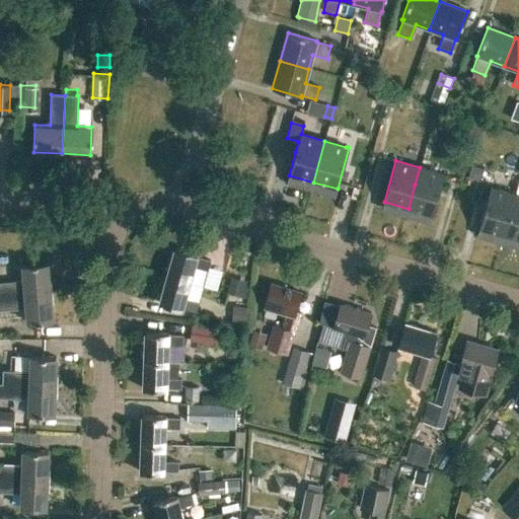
[(433,216),(444,174),(420,167),(415,184),(409,209),(433,216)]
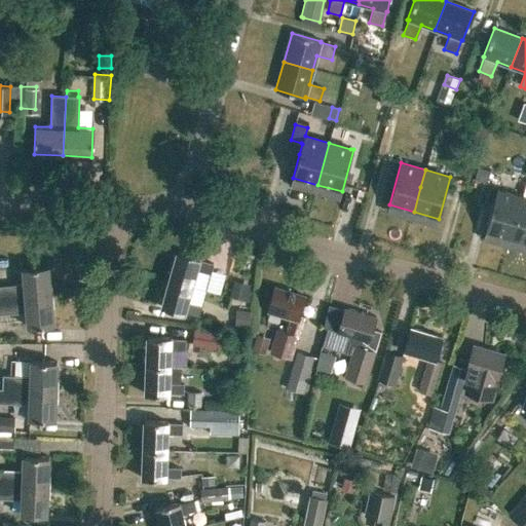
[(511,238),(522,196),(497,189),(485,231),(511,238)]
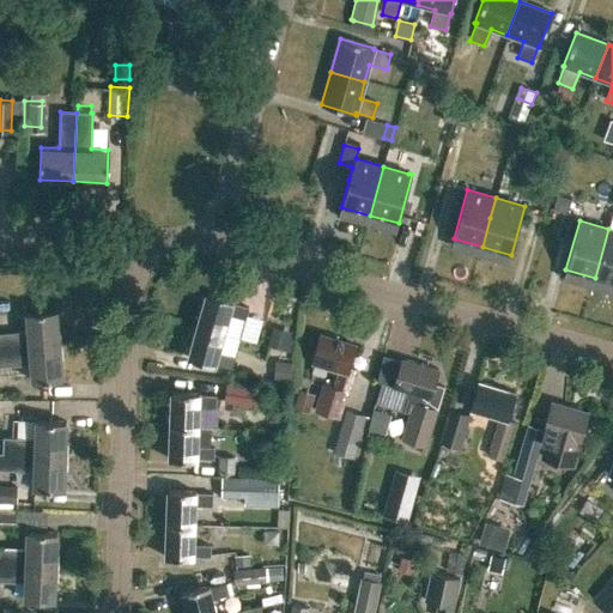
[(612,283),(612,230),(608,229),(595,278),(612,283)]
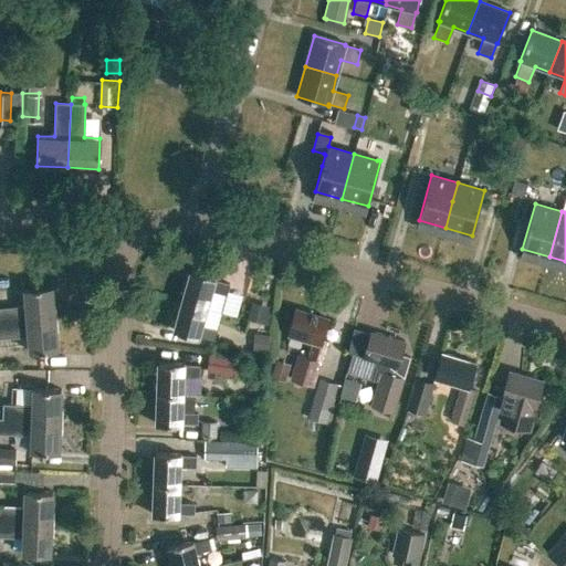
[(182,301),(207,307),(211,290),(226,293),(228,284),(213,280),(215,278),(190,271),(182,301)]
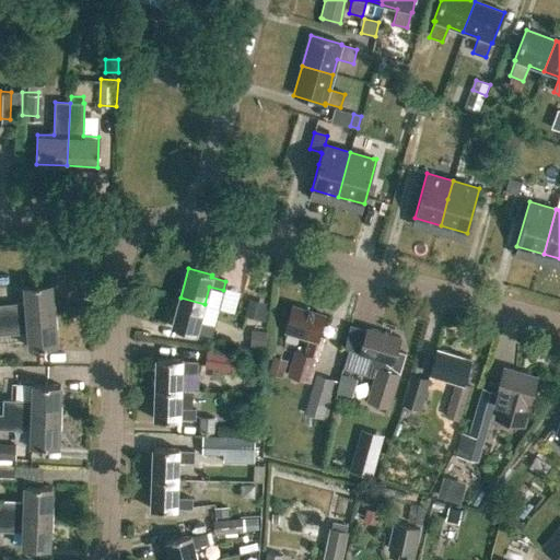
[(0,318),(54,314),(50,283),(24,286),(25,303),(0,304),(0,318)]
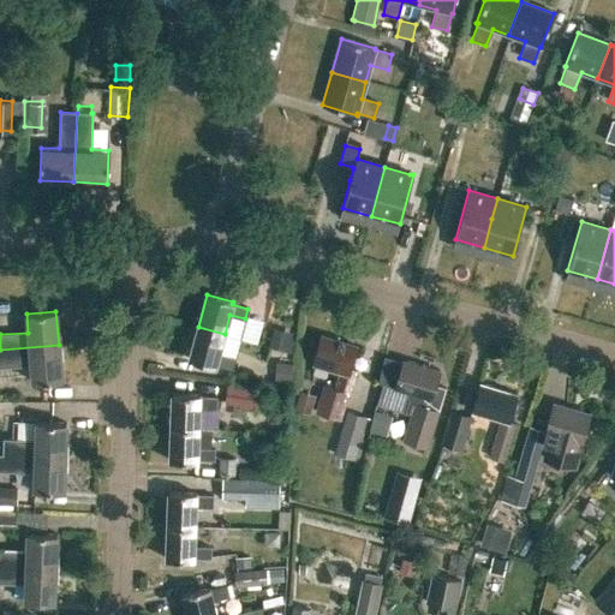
[(266,345),(288,351),(292,338),(288,336),(290,330),(270,326),(266,345)]
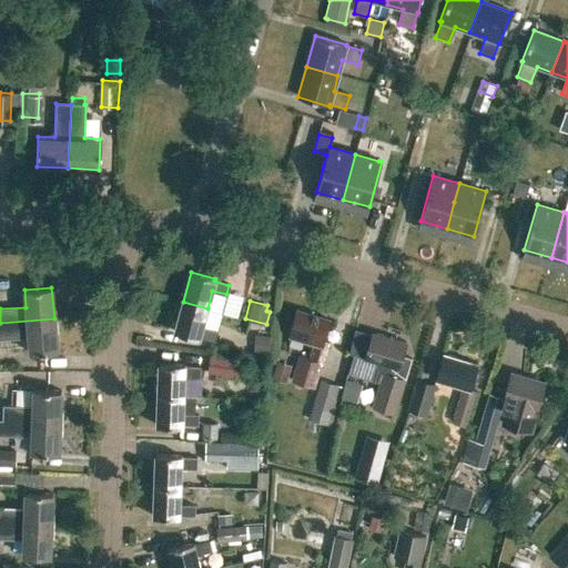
[(199,337),(214,342),(217,331),(202,326),(208,308),(183,302),(174,332),(199,338),(199,337)]
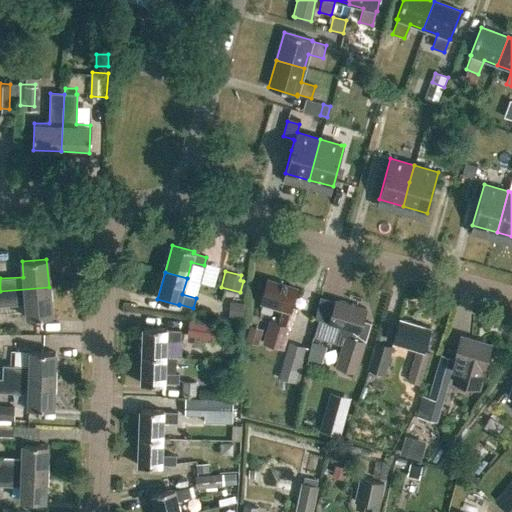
[(278,324),(291,328),(297,306),(292,305),(297,288),(267,279),(260,303),(283,309),(278,324)]
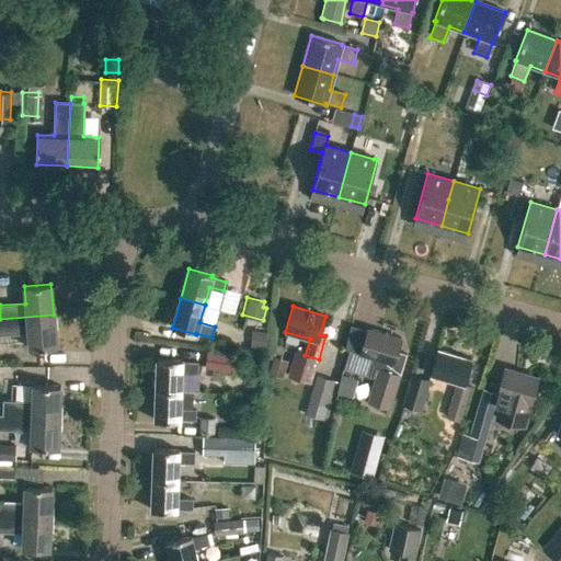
[(54,315),(0,319),(0,333),(27,332),(29,348),(57,346),(54,315)]
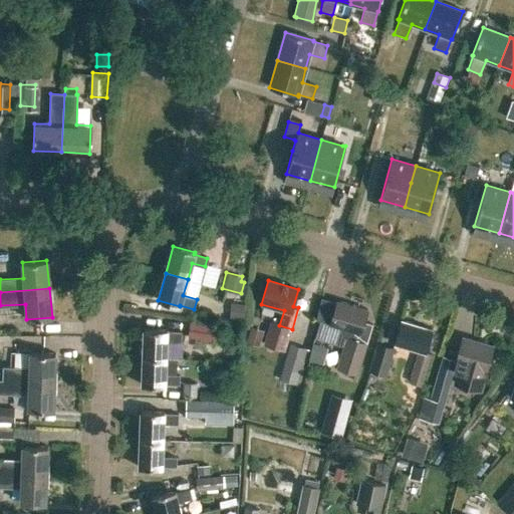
[(336,367),(356,374),(366,343),(365,343),(371,324),(363,321),(367,310),(336,300),(329,323),(340,327),(340,329),(344,337),(346,338),(336,367)]
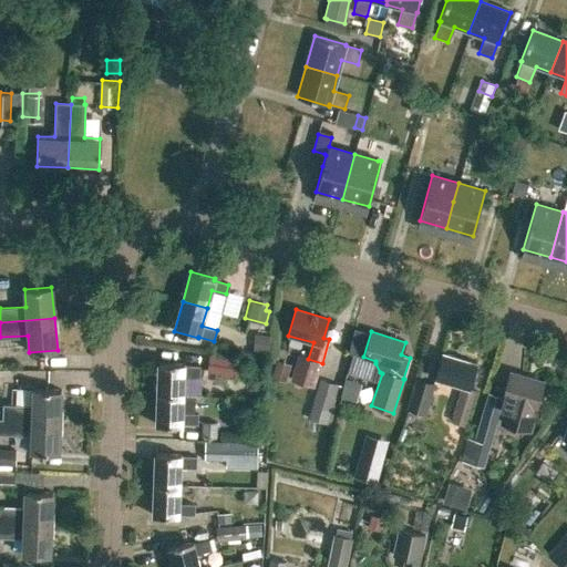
[(450,422),(465,425),(475,390),(470,389),(476,363),(442,353),(434,379),(461,387),(450,422)]
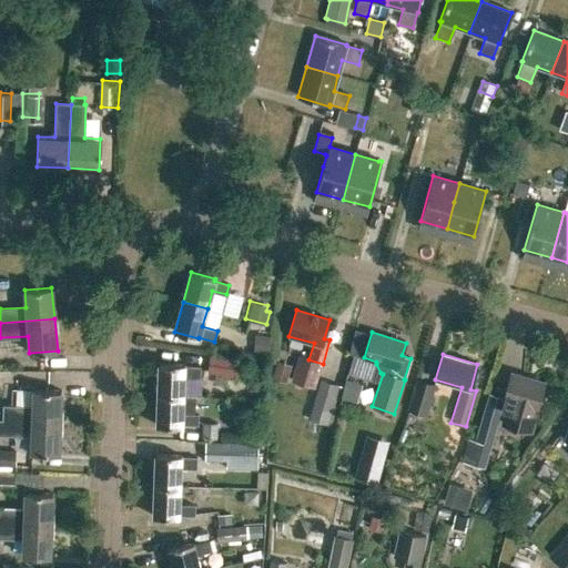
[(240,378),(242,362),(212,357),(210,374),(240,378)]
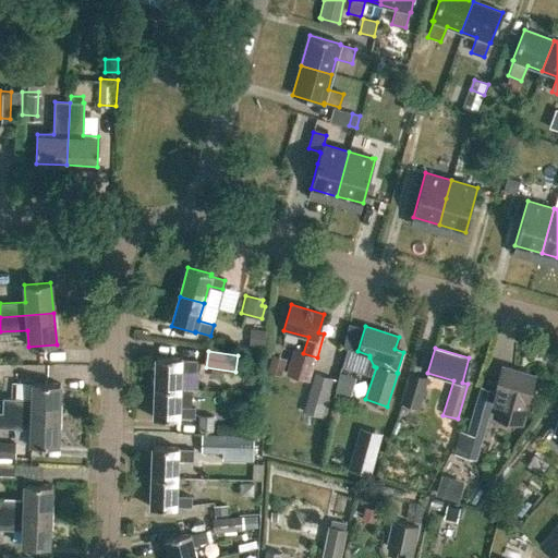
[(292,351),(286,375),(307,381),(315,358),(292,351)]
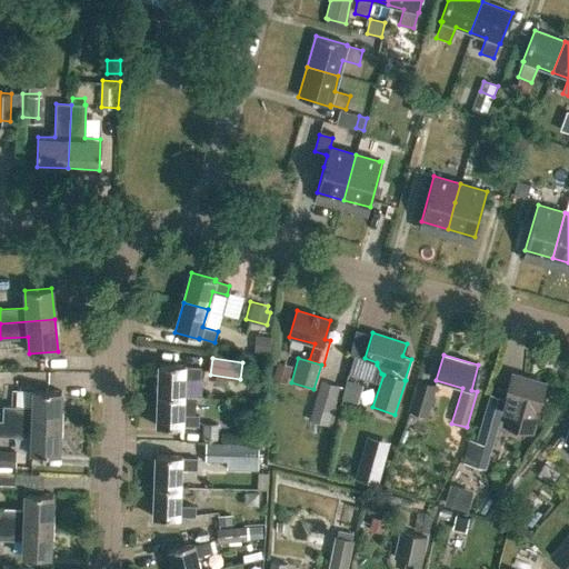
[(271,380),(286,385),(291,368),(278,362),(271,380)]
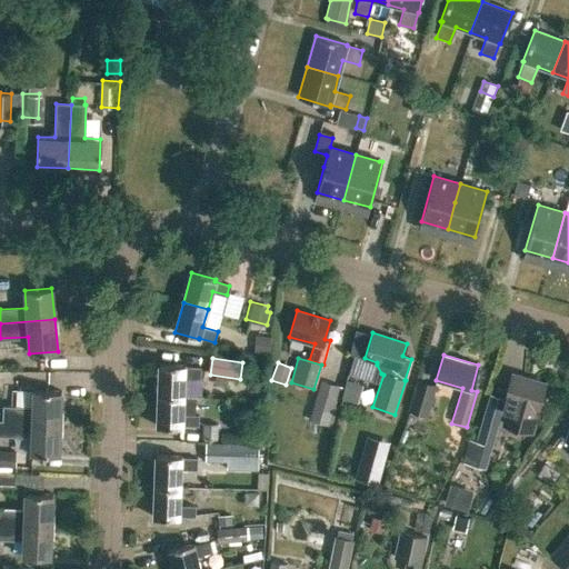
[(159,365),(158,396),(183,397),(185,378),(200,378),(200,367),(185,367),(185,366),(159,365)]
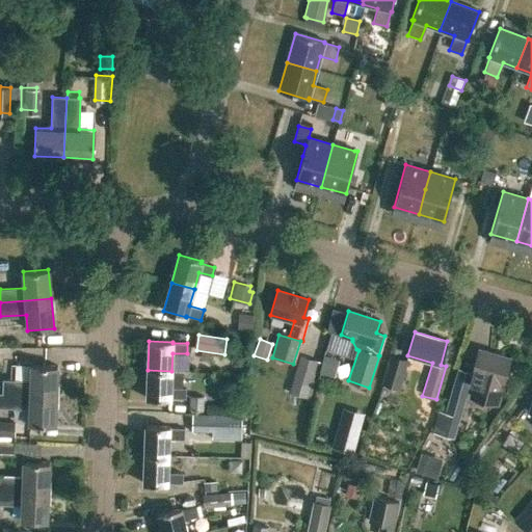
[(470,381),(475,382),(472,396),(496,403),(509,358),(479,350),(470,381)]
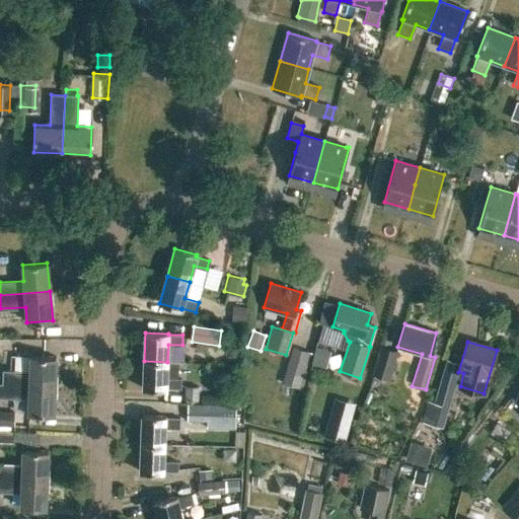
[(380,347),(372,374),(389,379),(397,352),(380,347)]
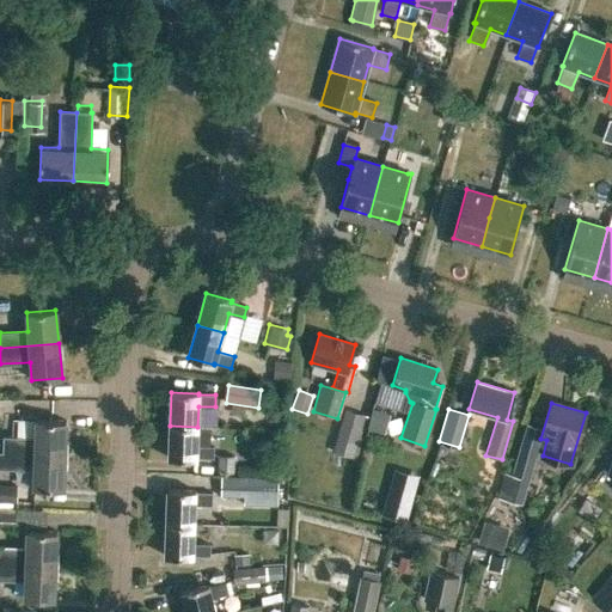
[(361,445),(356,444),(365,416),(344,410),(332,452),(356,459),(361,445)]
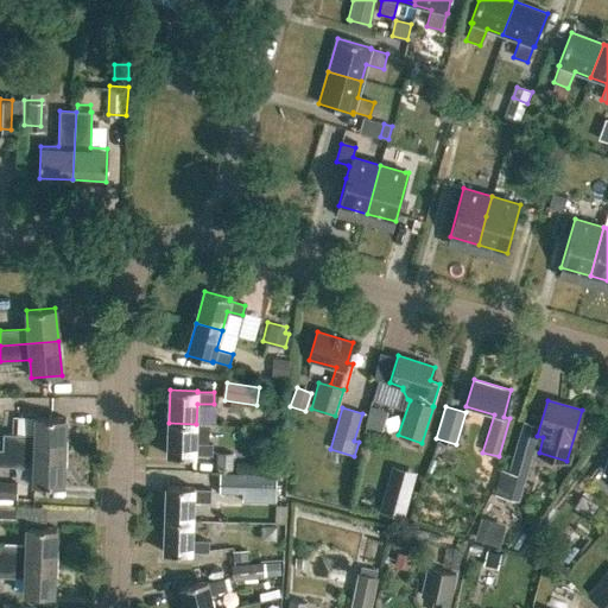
[(0,448),(64,451),(65,417),(35,416),(33,438),(21,438),(21,435),(0,432),(0,448)]
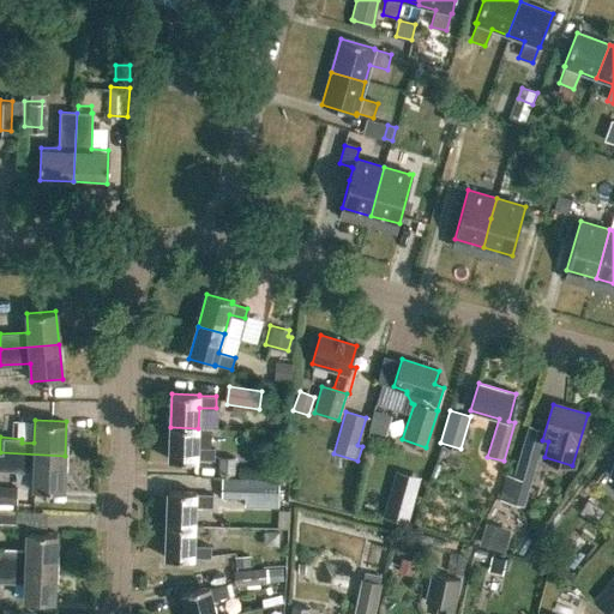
[(522,450),(536,453),(542,428),(528,425),(522,450)]
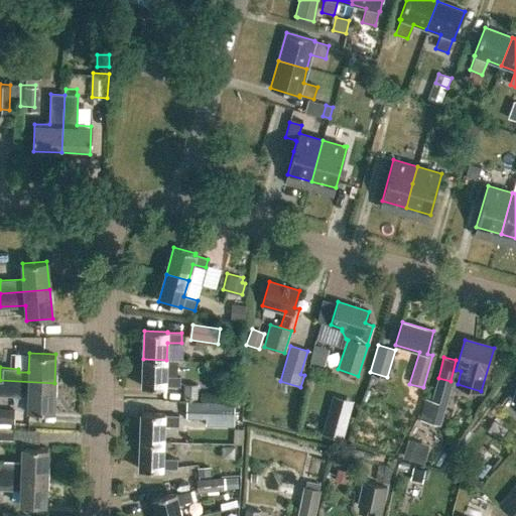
[(165,387),(179,387),(179,377),(166,377),(166,360),(143,359),(142,386),(165,387)]
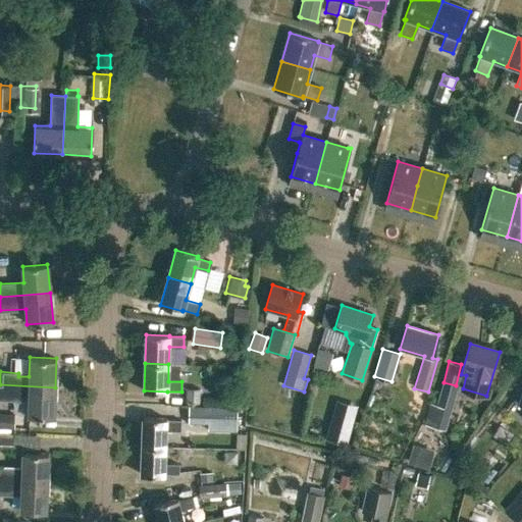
[(441,383),(436,405),(430,403),(424,424),(438,428),(445,407),(452,409),(457,387),(441,383)]
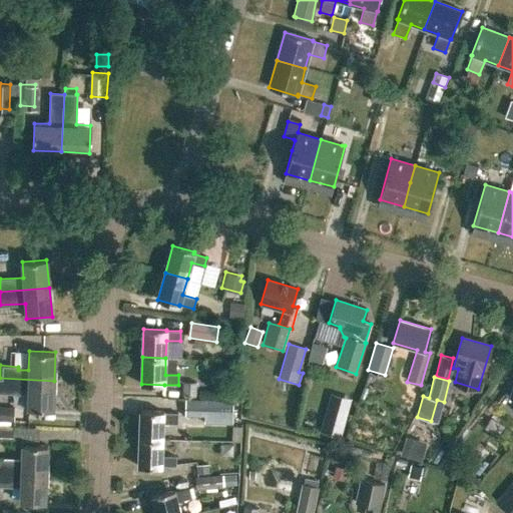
[(27,409),(53,410),(54,381),(0,378),(0,392),(18,393),(18,390),(27,390),(27,409)]
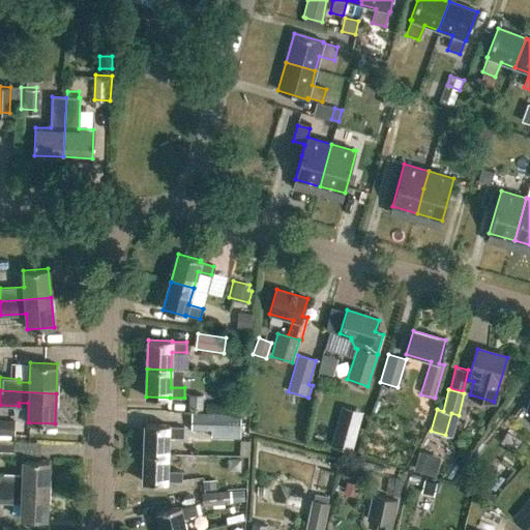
[(189,410),(203,410),(204,394),(189,394),(189,410)]
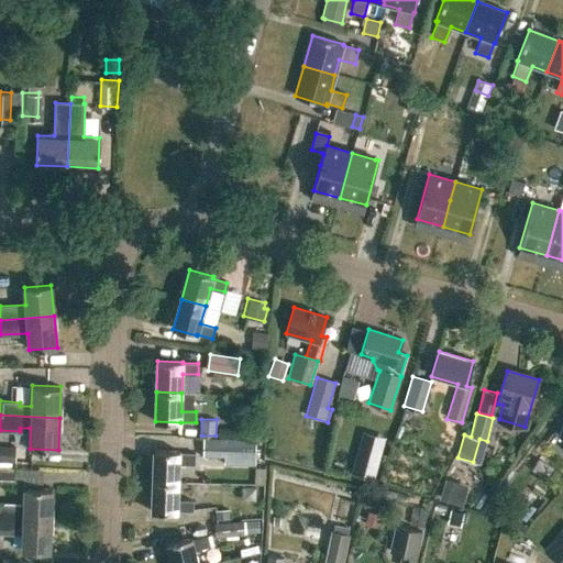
[(364,432),(353,475),(371,479),(375,481),(387,439),(364,432)]
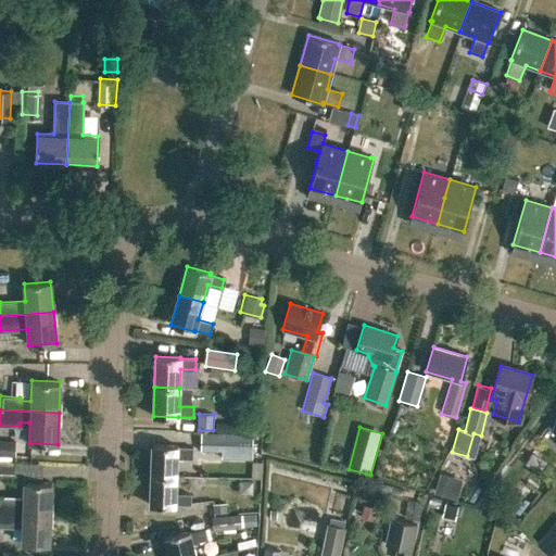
[(223,452),(223,459),(254,460),(255,434),(201,432),(201,451),(223,452)]
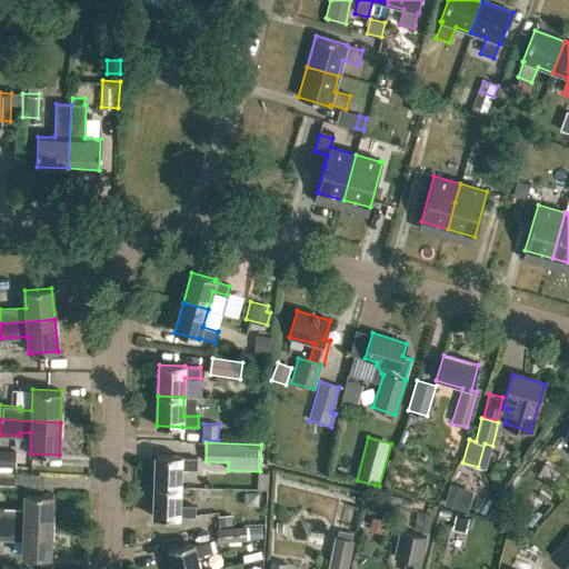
[(0,466),(16,467),(16,451),(0,450),(0,466)]
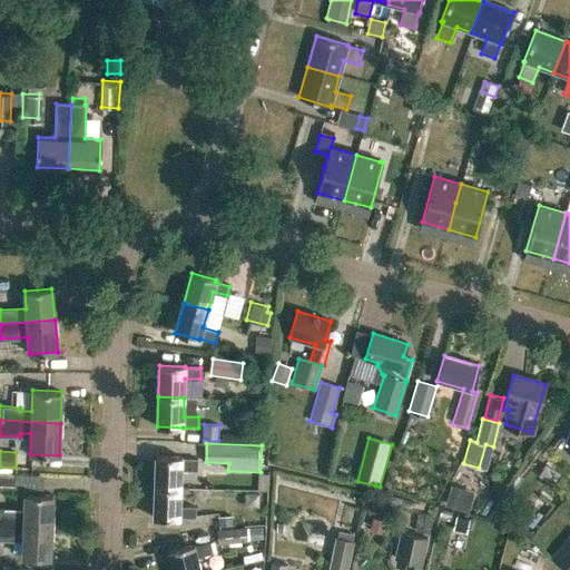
[(156,455),(155,487),(180,488),(182,470),(197,470),(197,459),(182,459),(182,457),(156,455)]
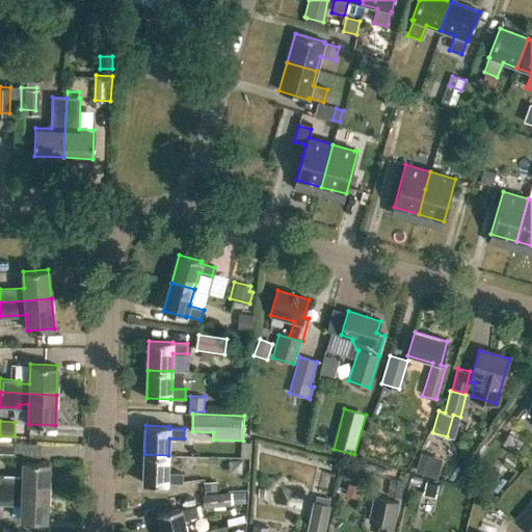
[(0,457),(15,458),(15,441),(0,440),(0,457)]
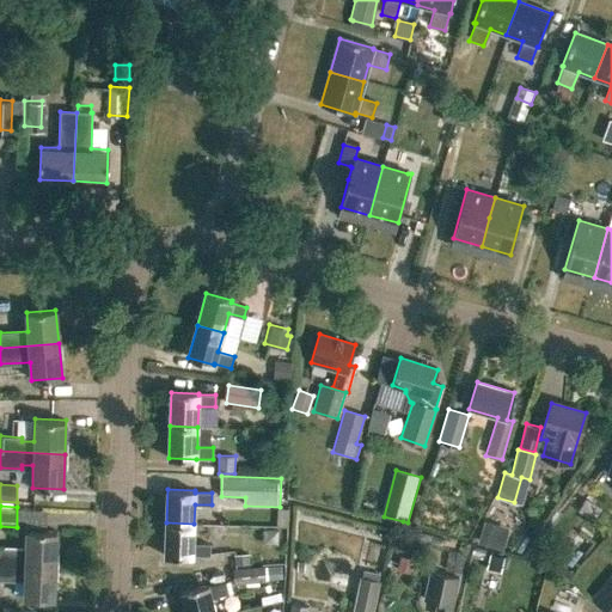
[(476,542),(501,548),(507,525),(482,519),(476,542)]
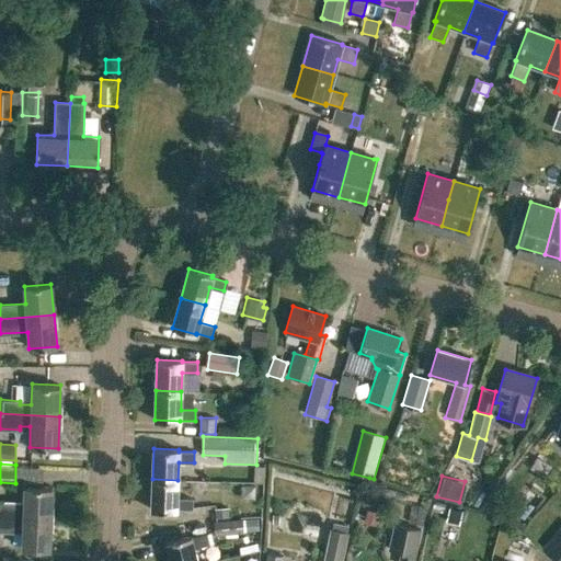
[(151,510),(176,511),(176,510),(192,511),(193,499),(176,497),(178,480),(152,479),(151,510)]
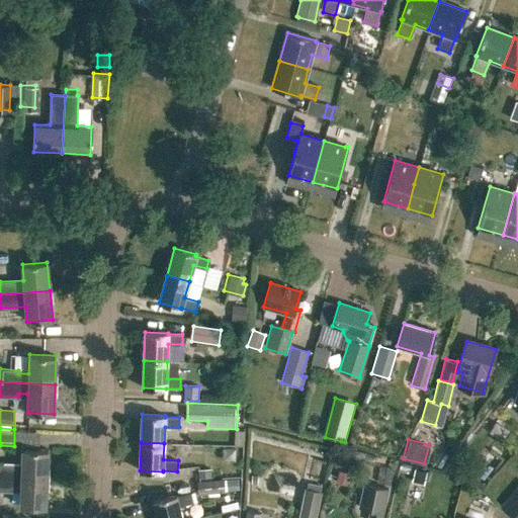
[(21,478),(47,479),(48,449),(22,448),(21,478)]
